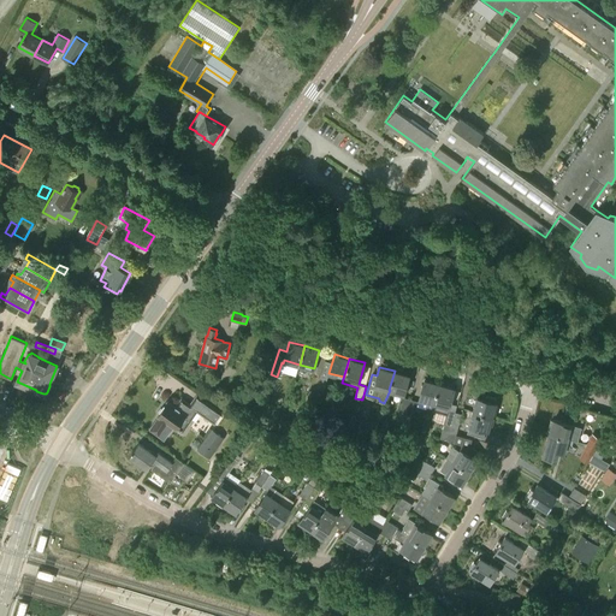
[(389,390),(390,390),(404,395),(409,375),(395,371),(389,390)]
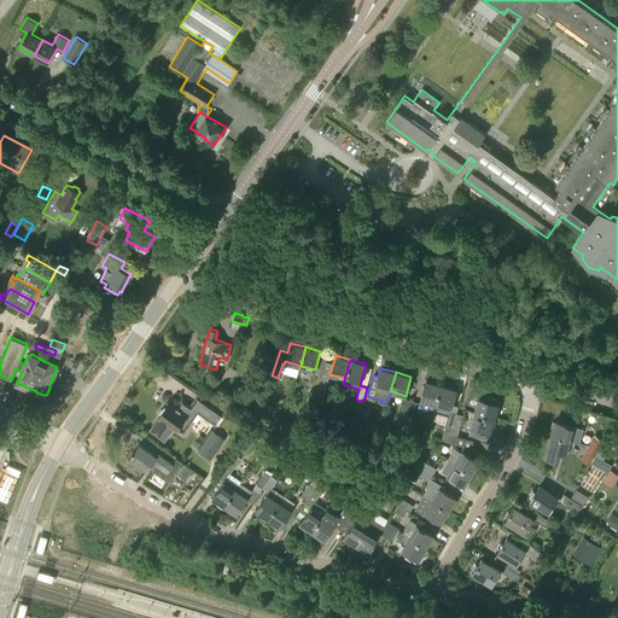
[(321,374),(315,373),(310,386),(318,389),(321,374)]
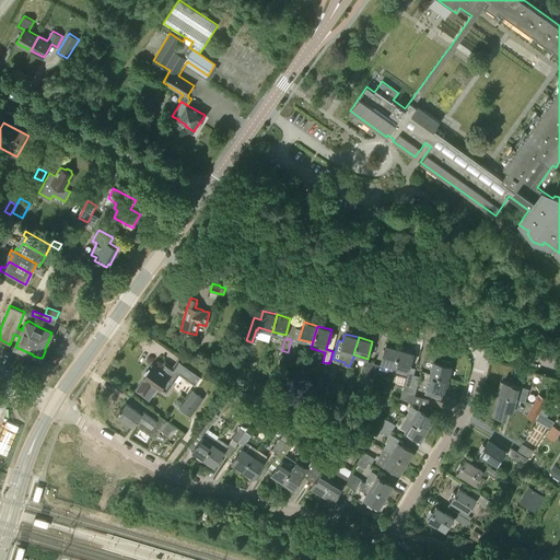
[(298,341),(291,339),(288,352),(294,354),(298,341)]
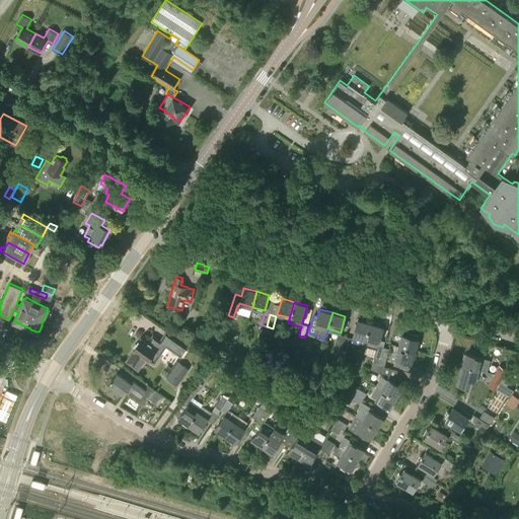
[(364,345),(370,323),(358,320),(353,338),(352,342),(364,345)]
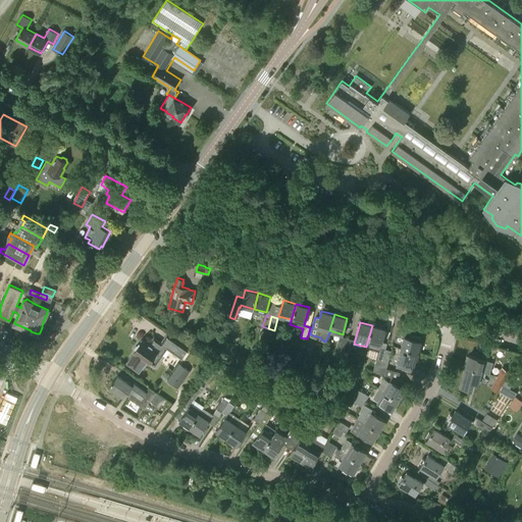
[(380,348),(385,329),(372,325),(366,347),(378,351),(380,348)]
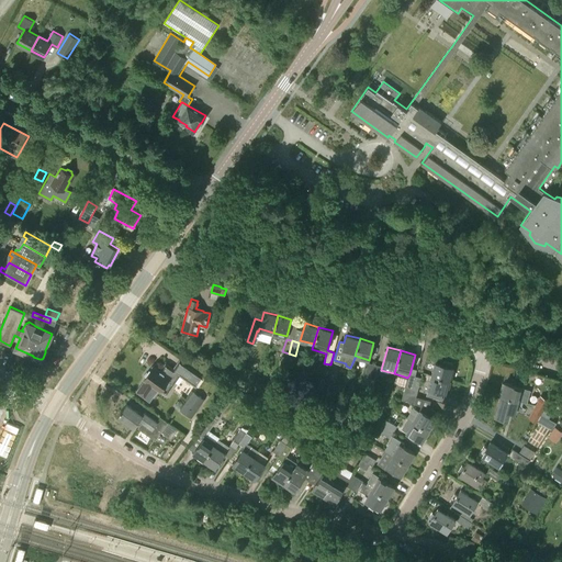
[(436,362),(431,375),(451,381),(452,379),(452,378),(454,370),(452,369),(452,368),(453,364),(444,361),(442,364),(436,362)]
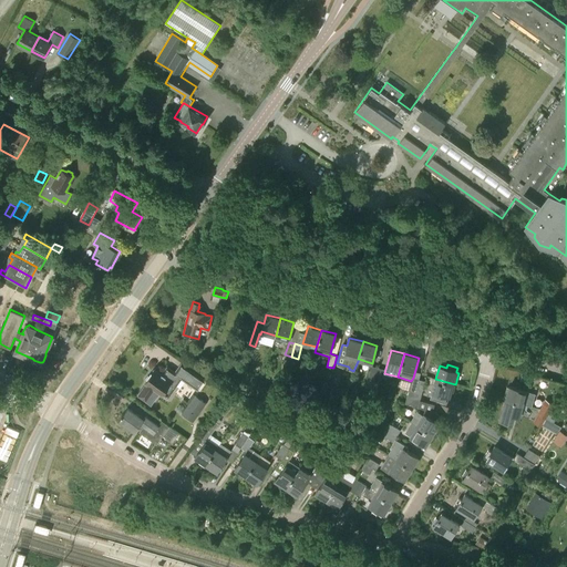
[(379,368),(372,366),(368,378),(374,380),(379,368)]
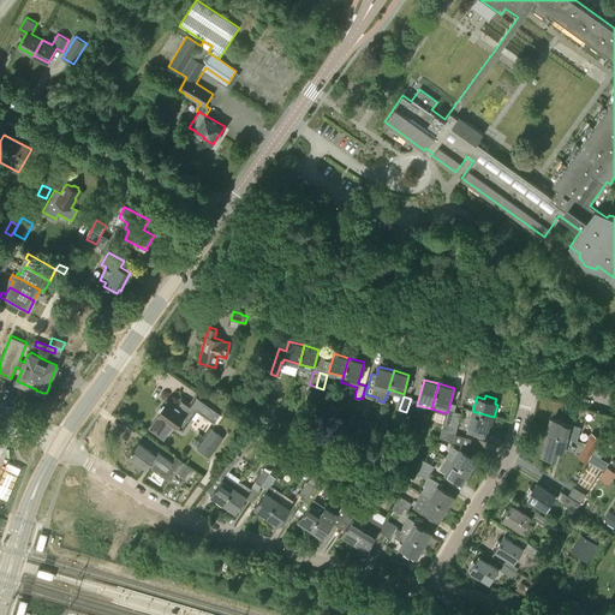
[(159,416),(150,429),(159,435),(167,422),(181,431),(197,410),(181,398),(175,406),(167,401),(162,407),(161,407),(159,411),(159,413),(157,415),(159,416)]
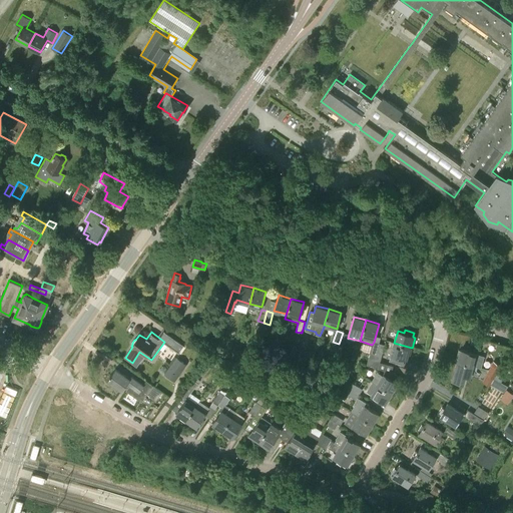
[(348,334),(343,333),(339,344),(345,346),(348,334)]
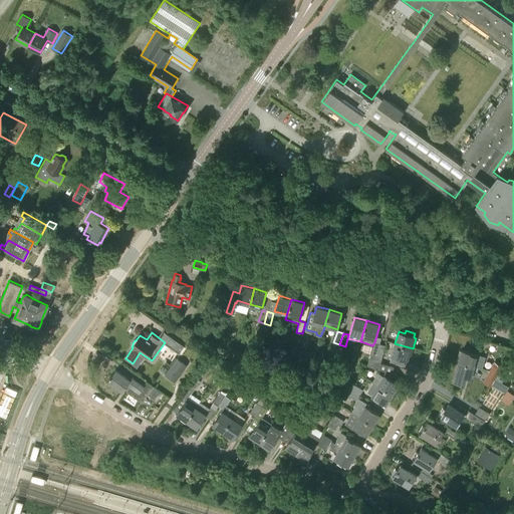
[(165,343),(179,353),(186,344),(171,334),(165,343)]
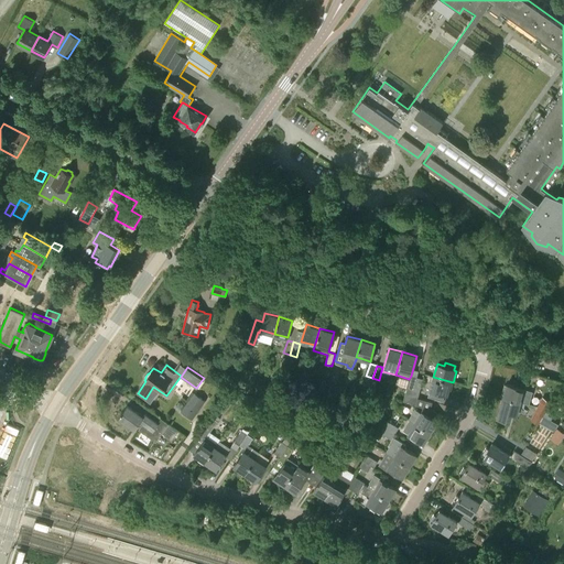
[(416,377),(411,376),(409,379),(407,388),(413,390),(416,377)]
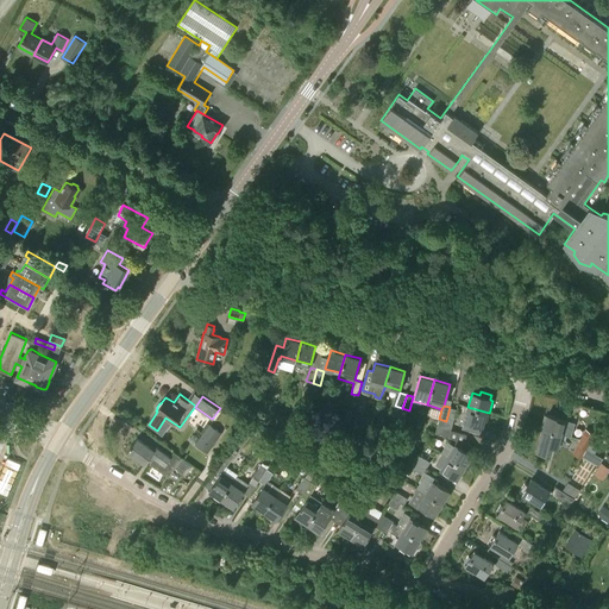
[(457,409),(450,407),(446,421),(453,422),(457,409)]
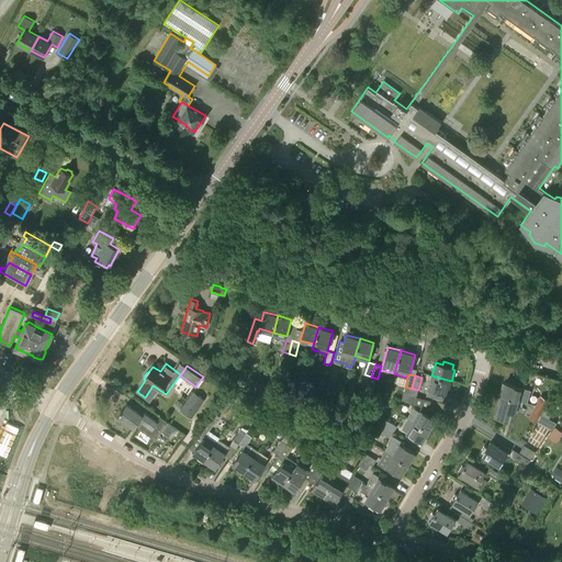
[(451,381),(431,375),(428,388),(446,393),(447,386),(449,388),(451,381)]
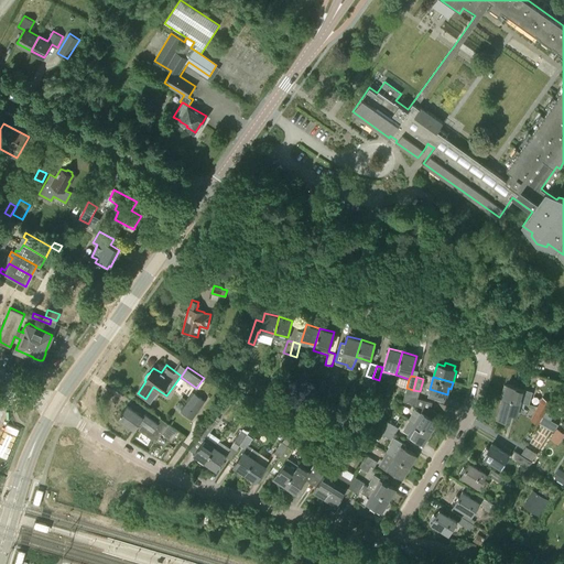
[(269,387),(258,383),(256,393),(267,397),(269,387)]
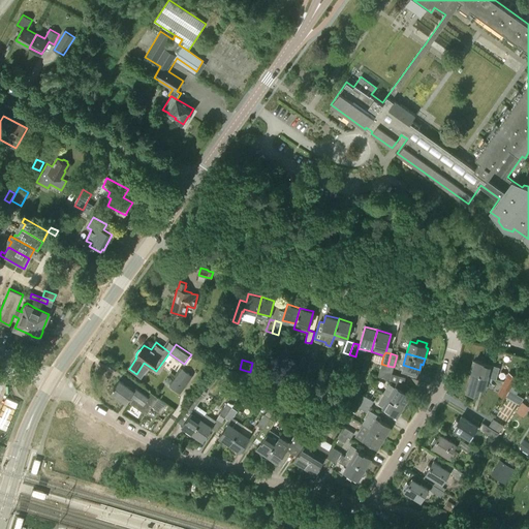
[(488,376),(496,379),(499,367),(492,365),(475,361),(472,372),(488,376)]
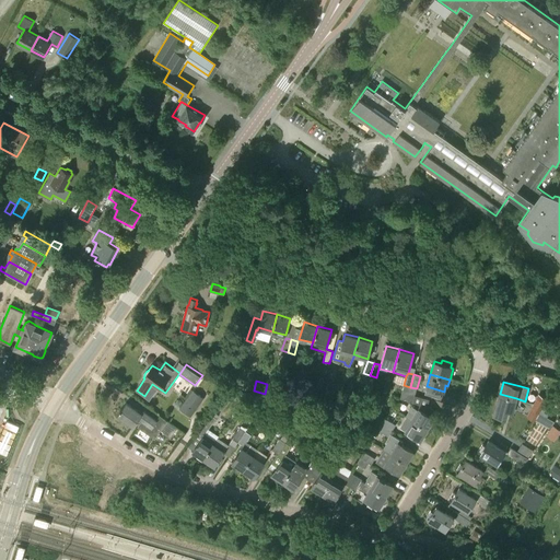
[(410,387),(404,385),(403,392),(415,395),(417,388),(410,387)]
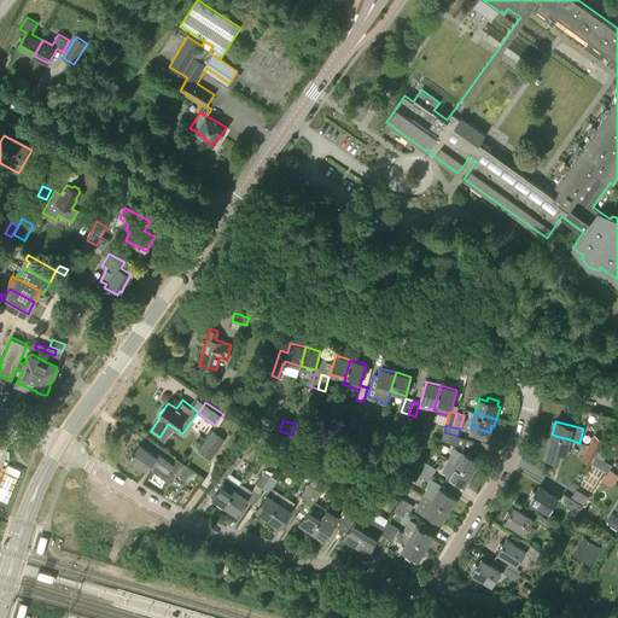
[(198,450),(210,459),(225,439),(213,431),(198,450)]
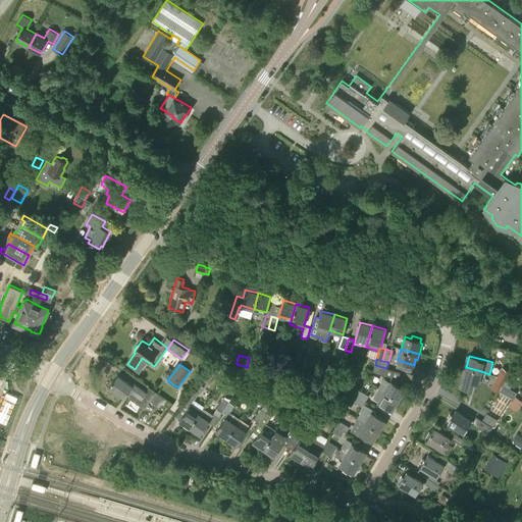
[(253,372),(270,377),(272,370),(255,365),(253,372)]
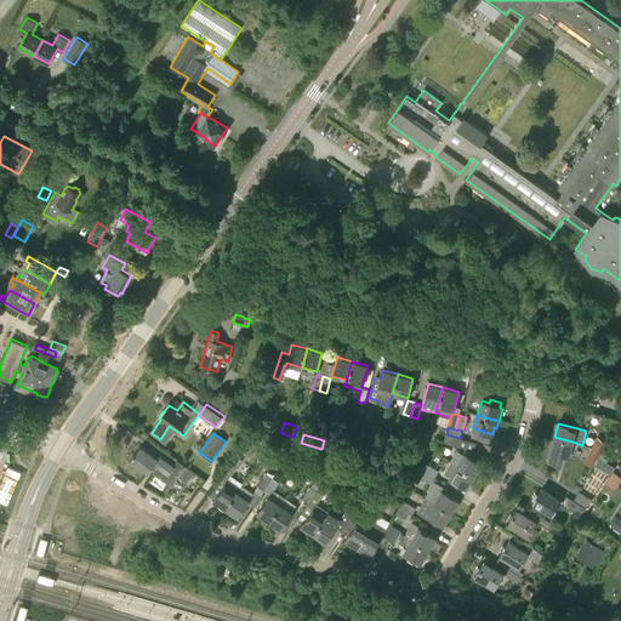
[(460,438),(446,434),(444,442),(459,445),(460,438)]
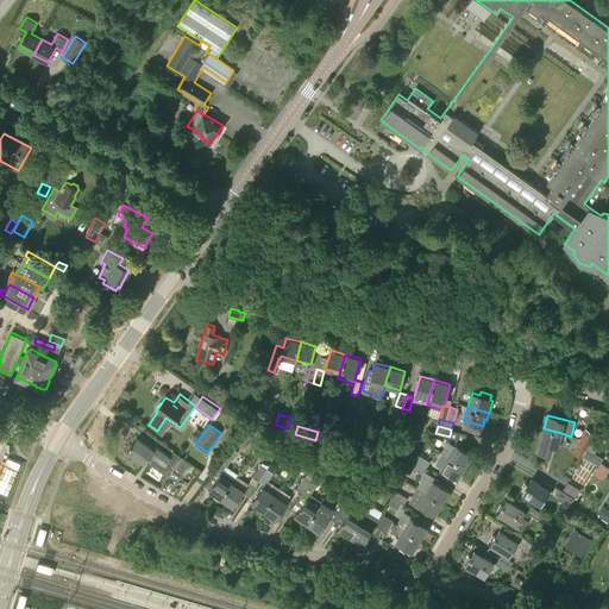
[(562,433),(544,428),(538,451),(550,454),(553,446),(558,447),(562,433)]
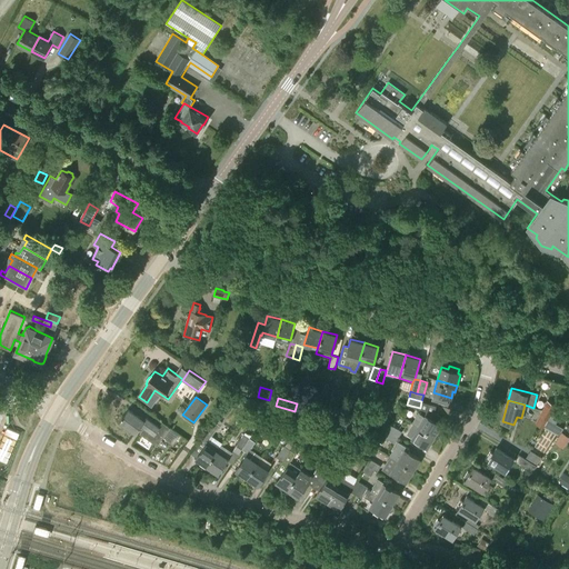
[(551,415),(556,406),(548,401),(543,410),(551,415)]
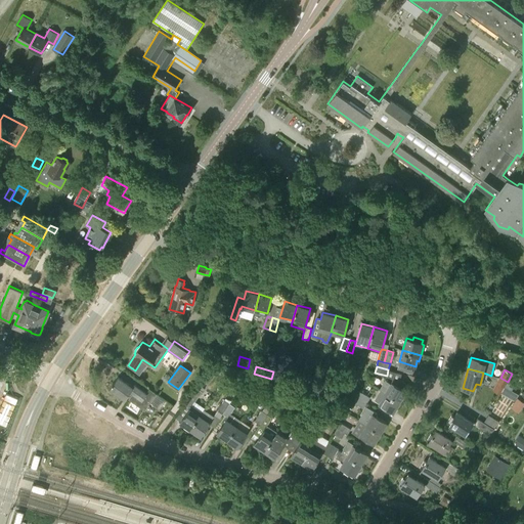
[(273,379),(280,381),(282,373),(275,370),(273,379)]
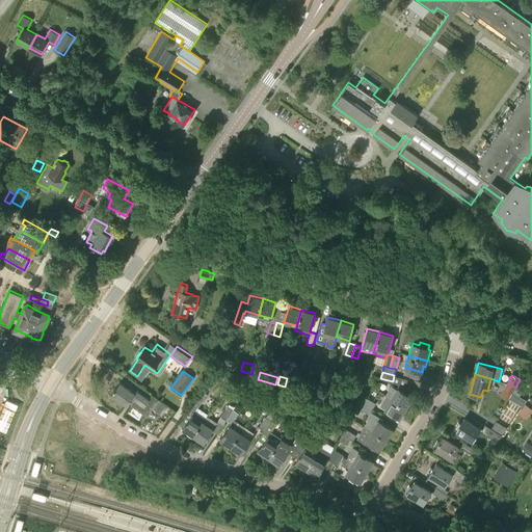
[(120,382),(111,394),(127,405),(130,401),(132,398),(134,399),(131,404),(147,416),(152,408),(158,399),(152,394),(149,399),(136,391),(135,393),(120,382)]
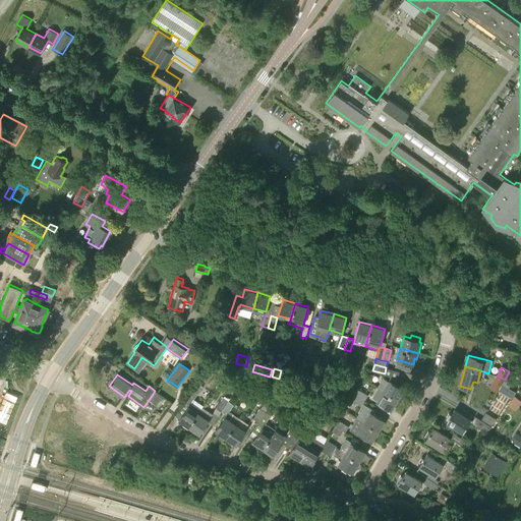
[(494,383),(490,387),(499,391),(505,380),(498,375),(494,383)]
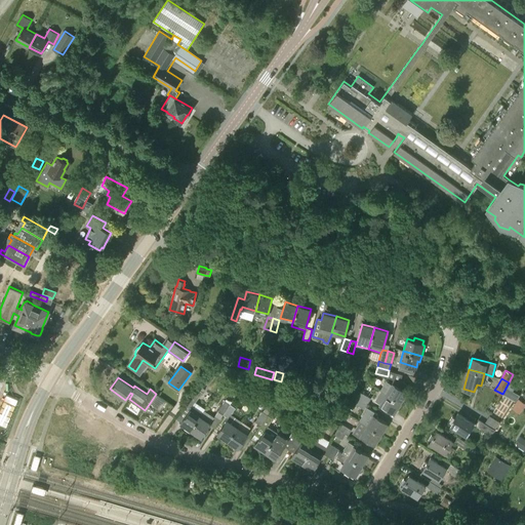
[(307,391),(309,385),(296,379),(294,386),(307,391)]
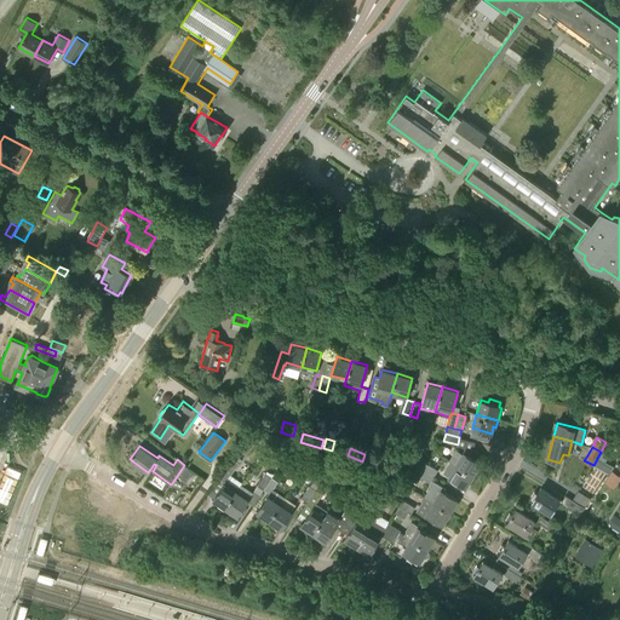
[(449,460),(451,461),(474,475),(480,463),(482,464),(486,457),(475,451),(471,457),(464,452),(463,454),(457,449),(449,460)]
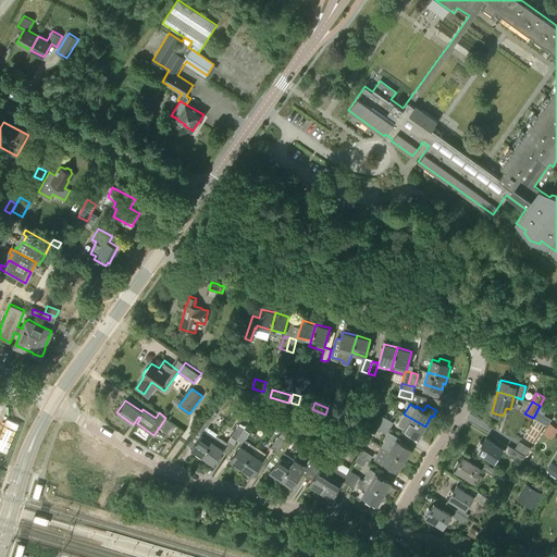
[(425,426),(405,415),(400,420),(406,423),(404,429),(418,437),(425,426)]
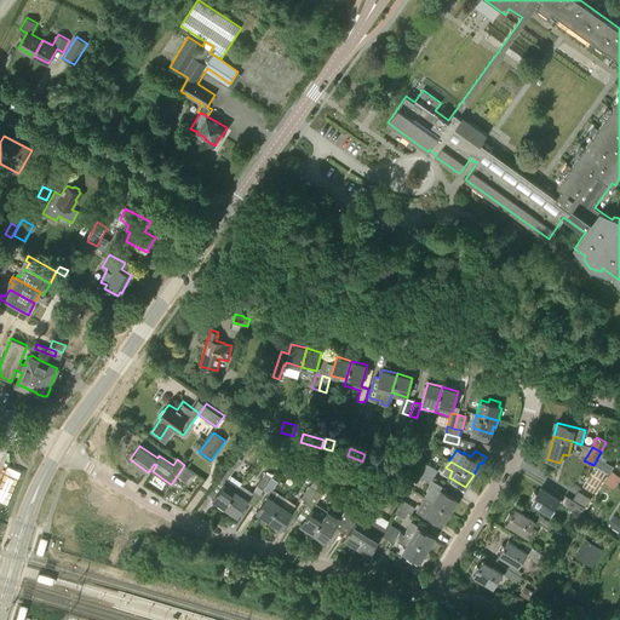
[(422,469),(424,466),(418,463),(414,469),(420,472),(422,469)]
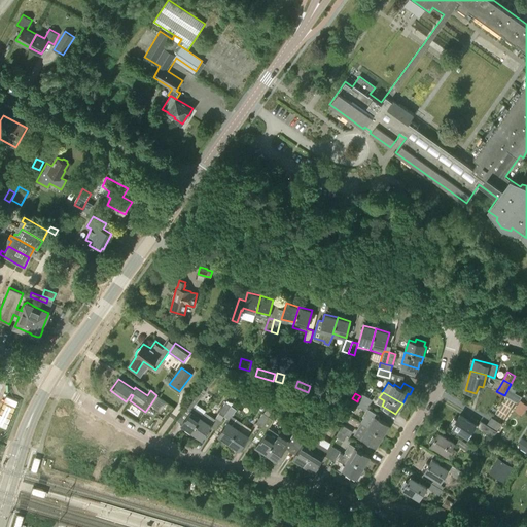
[(360,396),(358,398),(370,405),(373,399),(362,393),(360,396)]
